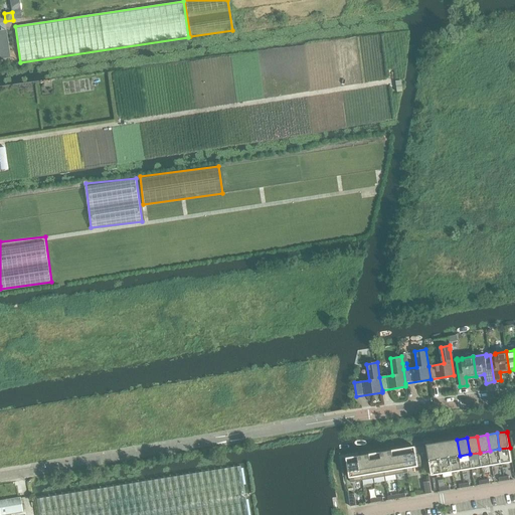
[(450,457),(460,456),(457,440),(447,442),(450,457)]
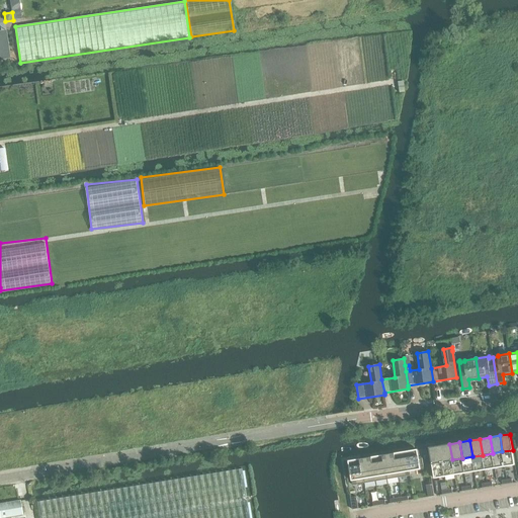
[(440,445),(442,461),(452,459),(449,444),(440,445)]
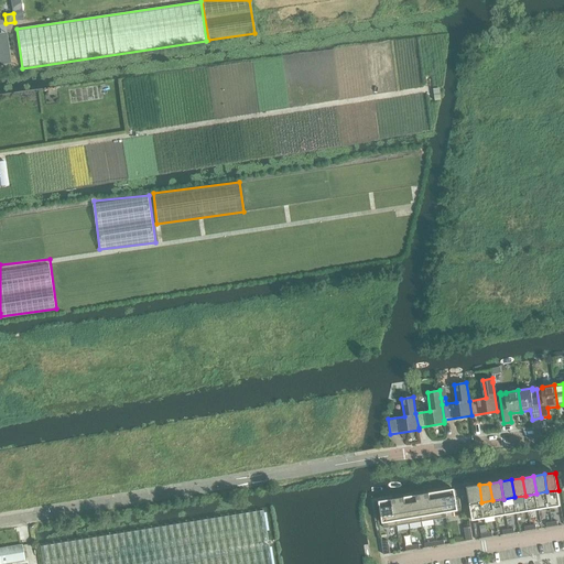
[(481,502),(479,485),(467,487),(467,488),(470,505),(481,502)]
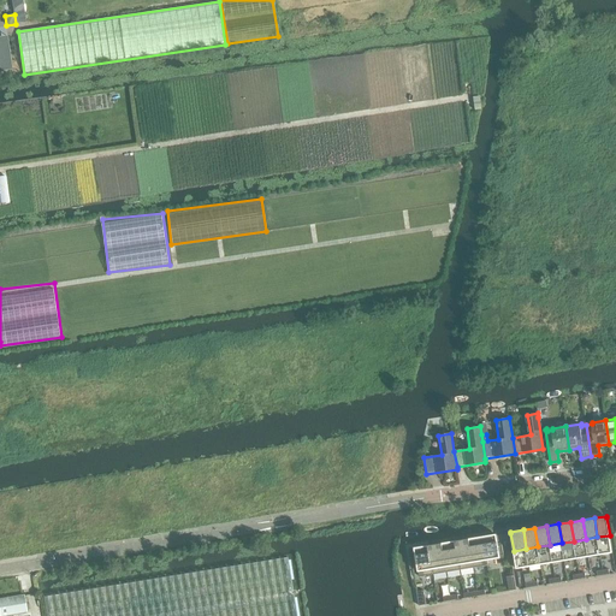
[(483,537),(486,561),(501,558),(501,556),(504,555),(502,543),(498,544),(497,535),(497,534),(483,537)]
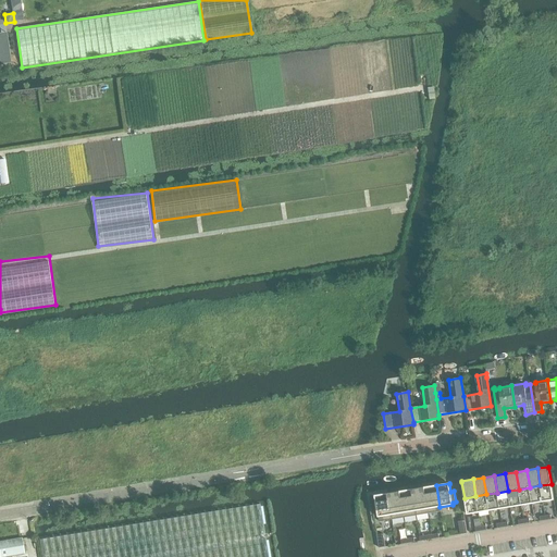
[(540,485),(543,502),(554,499),(552,484),(540,485)]
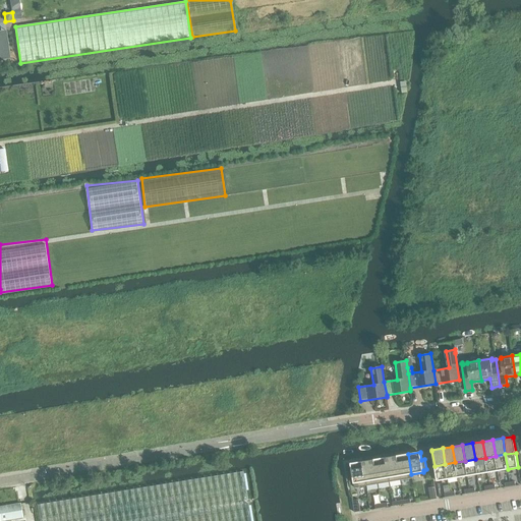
[(401,479),(412,478),(411,474),(408,454),(397,456),(401,479)]
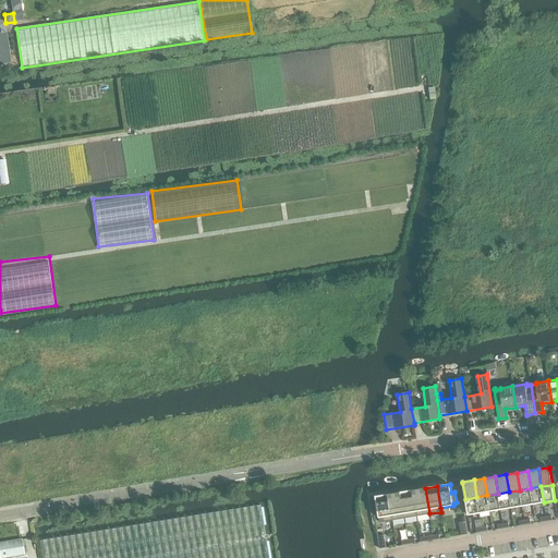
[(533,505),(544,502),(541,486),(531,488),(533,505)]
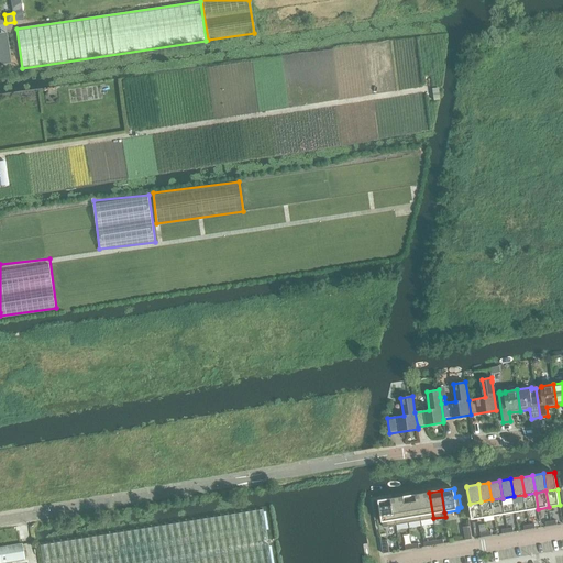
[(433,518),(429,493),(416,495),(420,520),(433,518)]
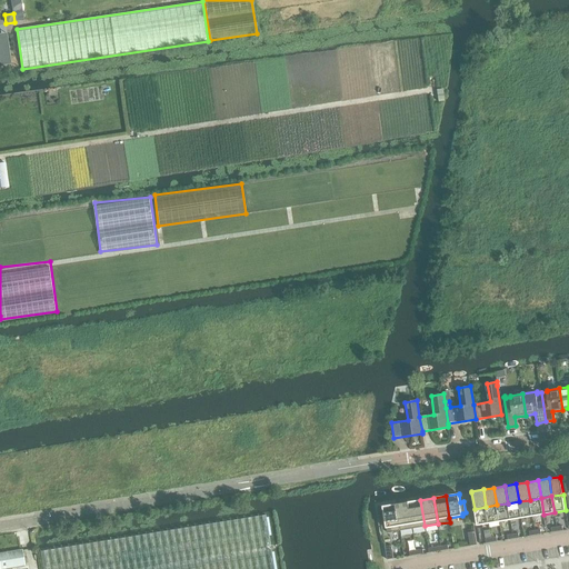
[(532,516),(543,515),(541,498),(530,500),(532,516)]
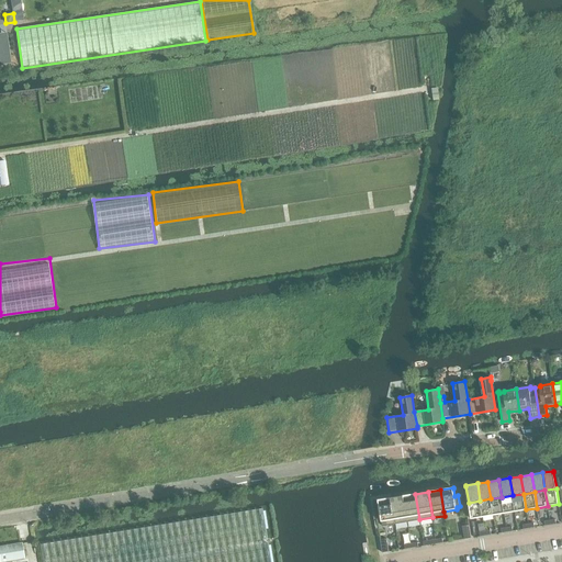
[(407,521),(419,519),(415,494),(403,496),(407,521)]
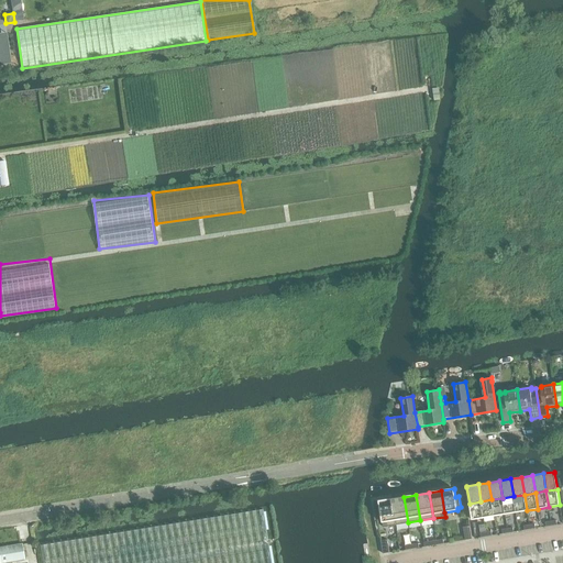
[(527,510),(525,495),(514,496),(516,512),(527,510)]
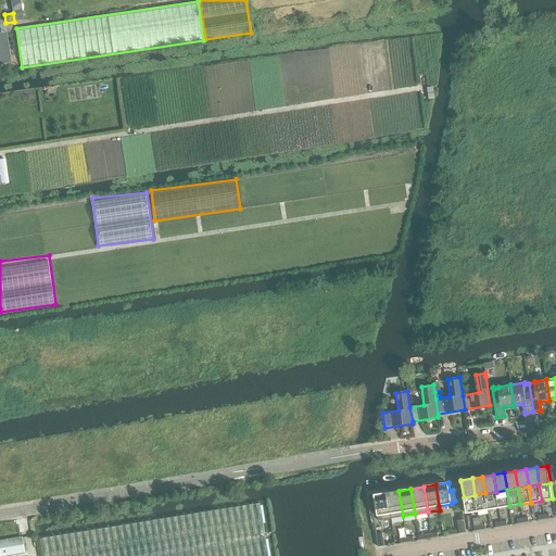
[(498,508),(509,506),(507,490),(496,492),(498,508)]
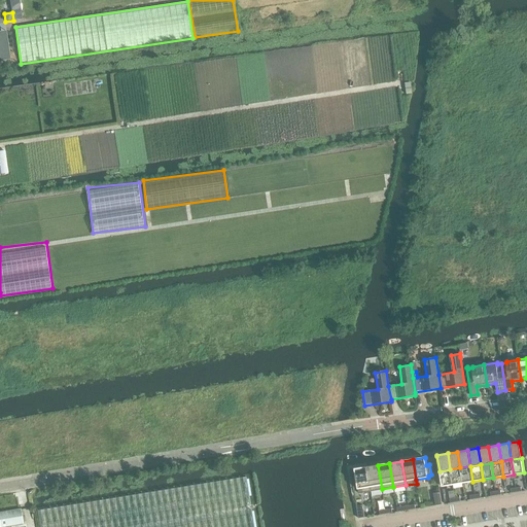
[(371,491),(382,489),(378,465),(366,466),(371,491)]
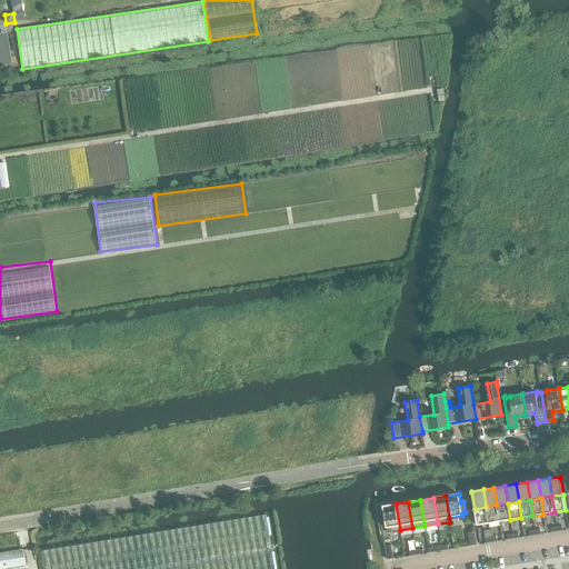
[(387,532),(400,530),(396,503),(382,506),(383,507),(387,532)]
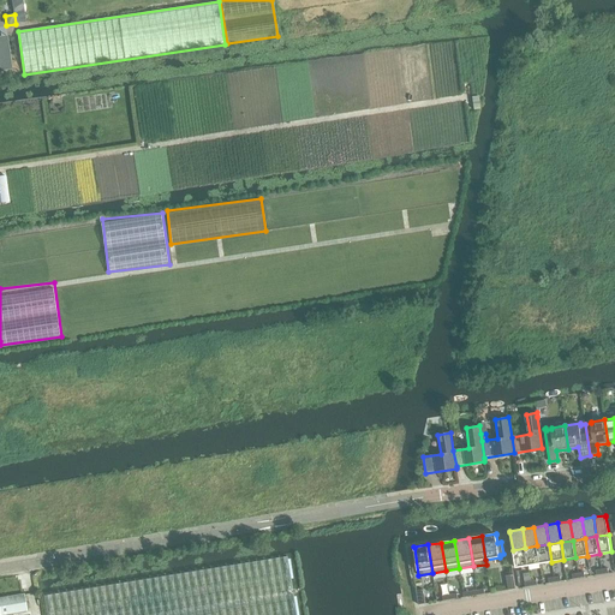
[(541,563),(551,562),(549,544),(537,545),(541,563)]
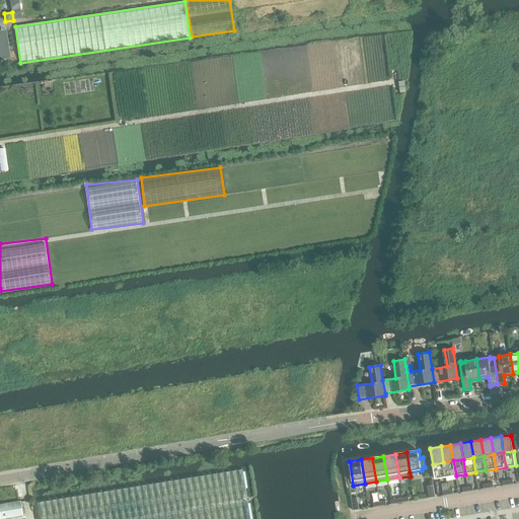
[(453,460),(443,462),(446,477),(456,475),(453,460)]
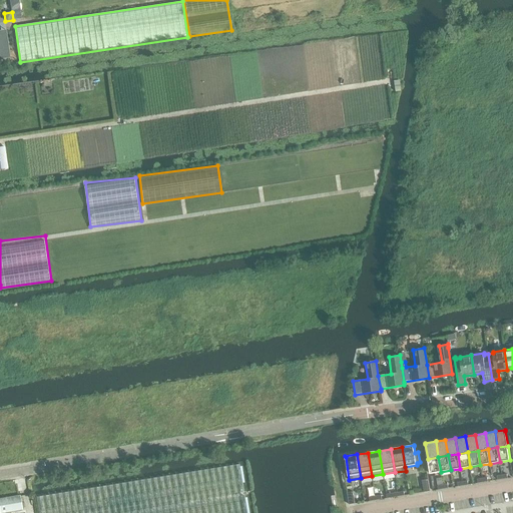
[(430,474),(441,472),(438,457),(428,459),(430,474)]
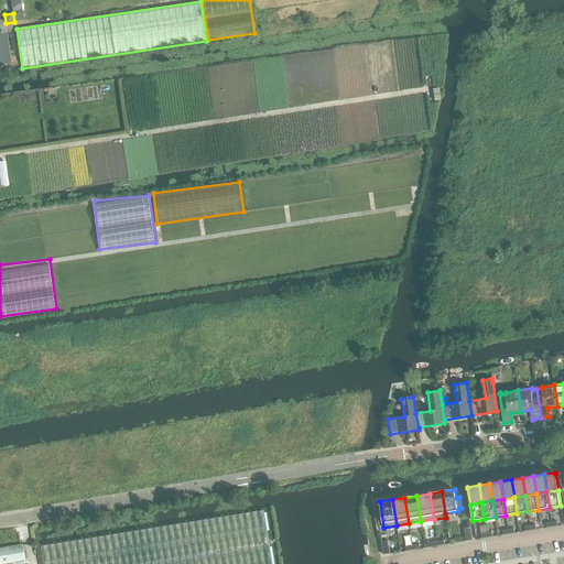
[(270,563),(262,510),(40,546),(42,563),(270,563)]
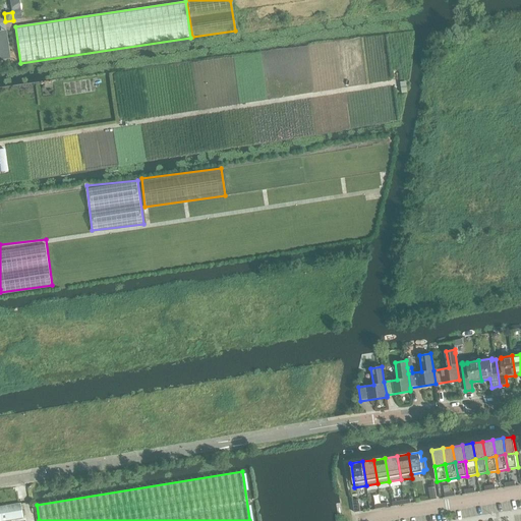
[(0,520),(22,518),(20,503),(0,506),(0,520)]
